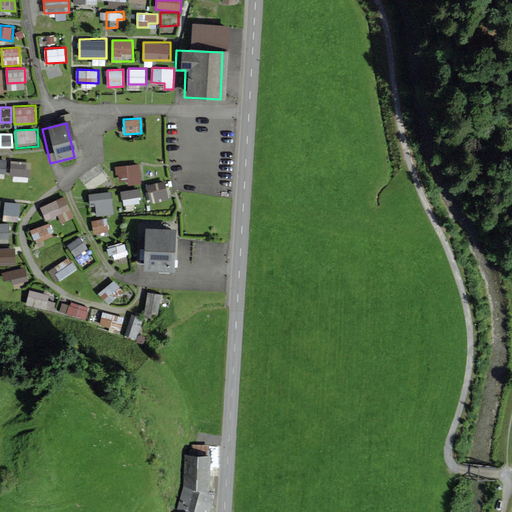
[(12,161),(11,175),(31,176),(31,162),(12,161)]
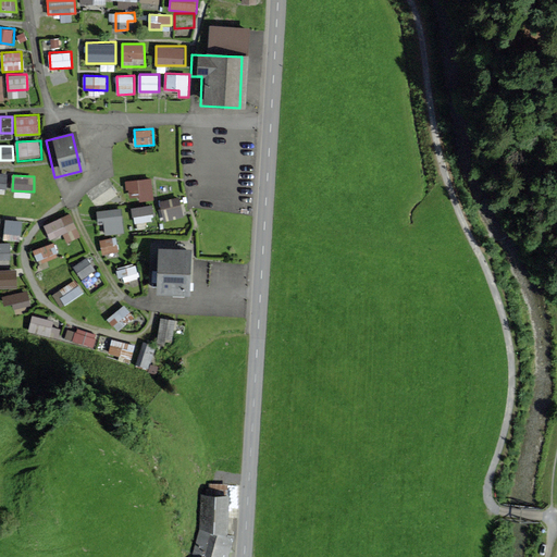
[(141,201),(156,198),(152,176),(126,181),(128,194),(139,193),(141,201)]
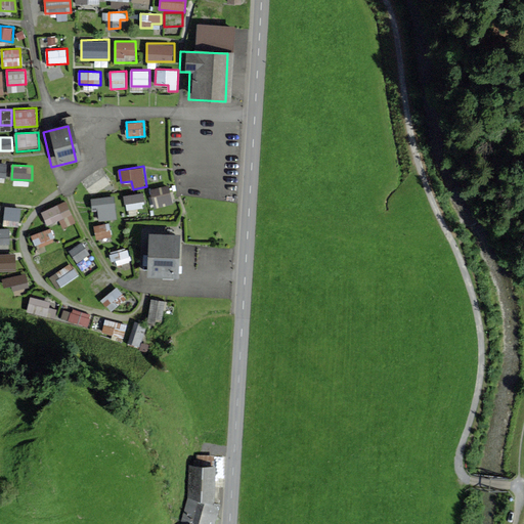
[(155,207),(174,203),(170,184),(150,188),(155,207)]
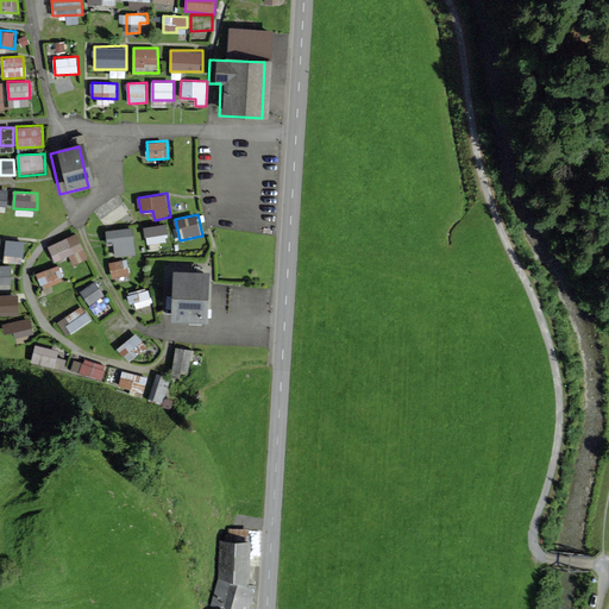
[(144,226),(146,244),(169,240),(165,223),(144,226)]
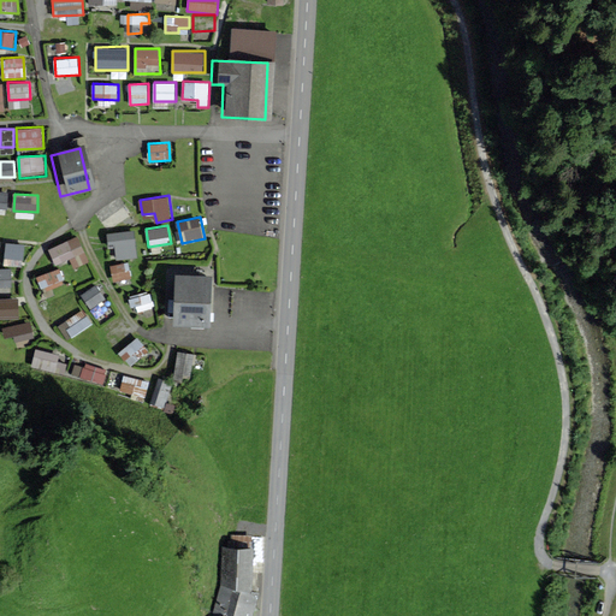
[(108,246),(116,246),(117,258),(137,256),(136,230),(107,231),(108,246)]
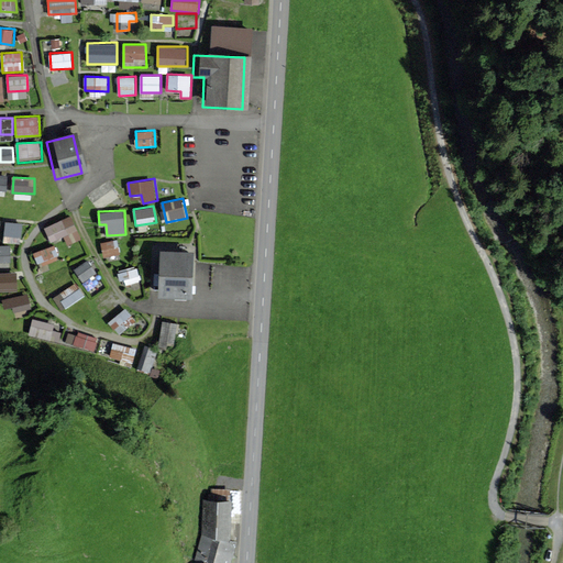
[(67,245),(81,240),(74,216),(45,224),(51,242),(65,238),(67,245)]
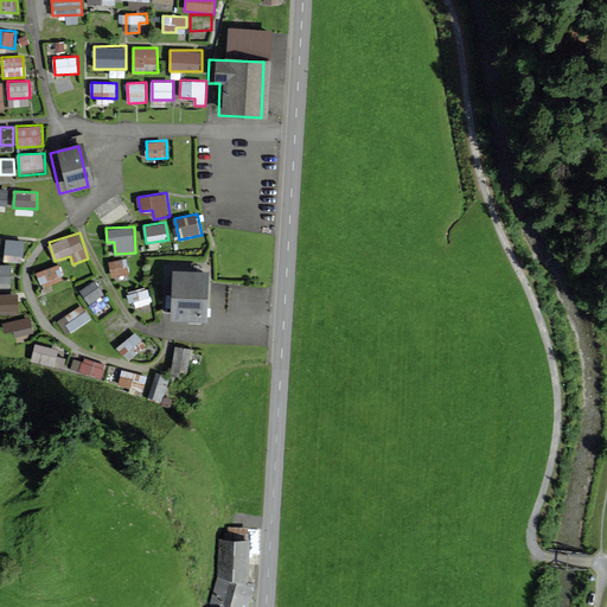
[(128,259),(109,261),(112,276),(129,274),(128,259)]
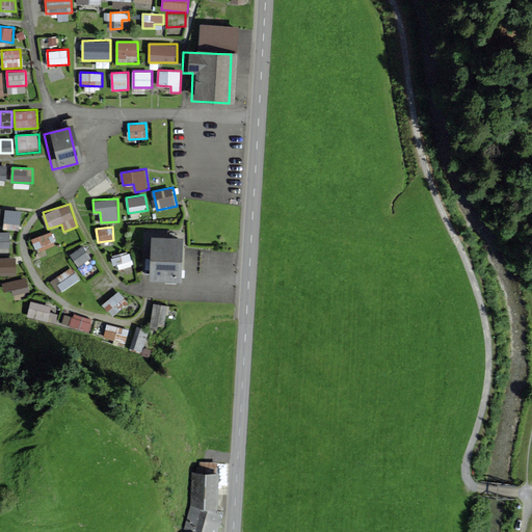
[(0,254),(10,254),(9,231),(0,231),(0,254)]
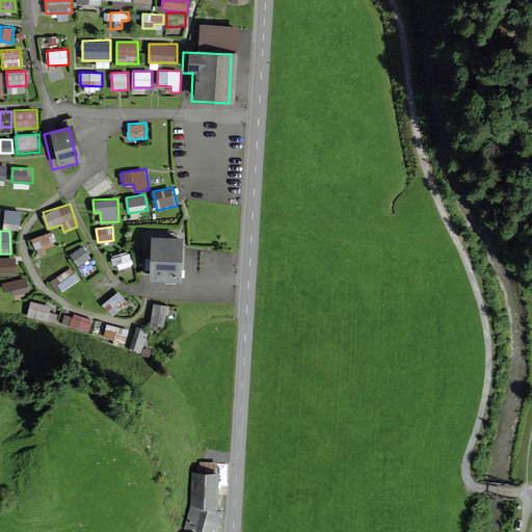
[(37,254),(57,245),(51,231),(32,238),(37,254)]
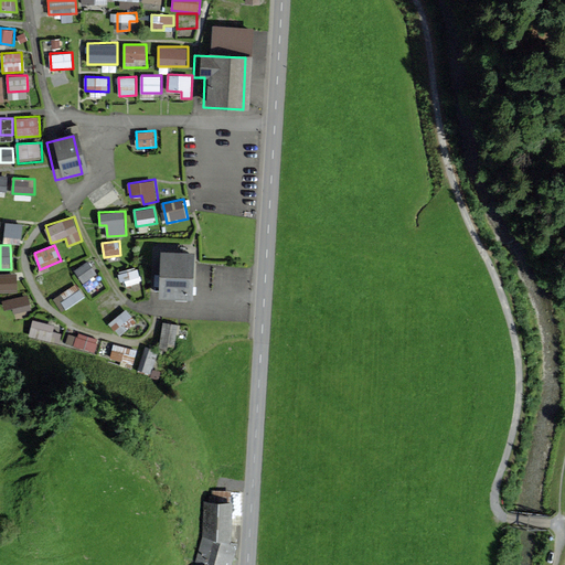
[(187,254),(152,252),(150,297),(184,299),(187,254)]
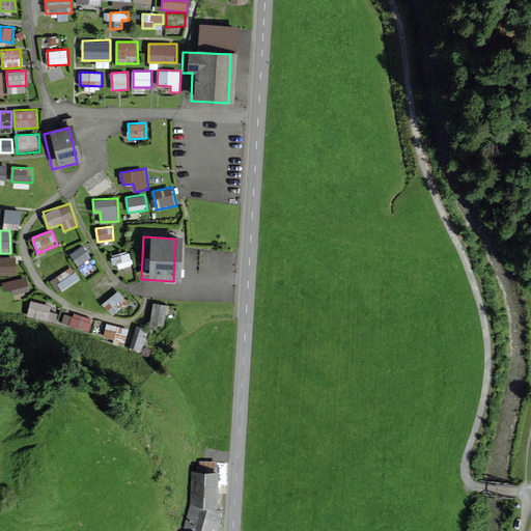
[(84,244),(70,253),(78,266),(92,256),(84,244)]
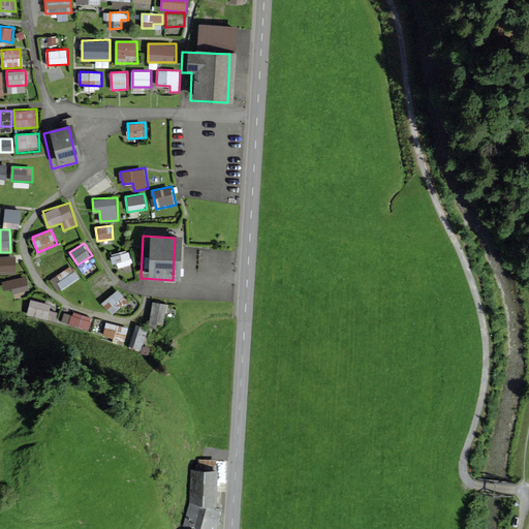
[(133,263),(129,249),(114,254),(118,269),(133,263)]
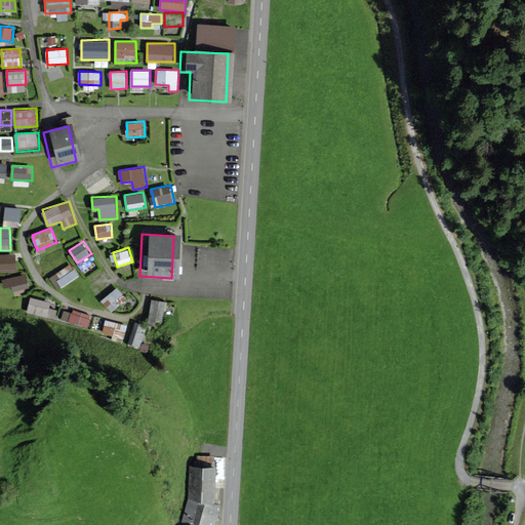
[(0,270),(16,270),(15,252),(0,252),(0,270)]
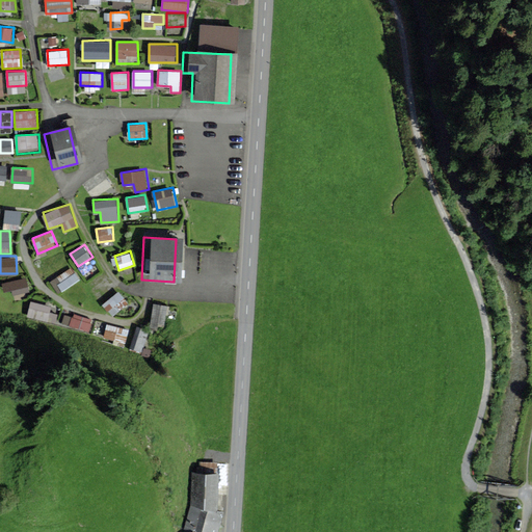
[(50,281),(58,293),(80,280),(72,266),(50,281)]
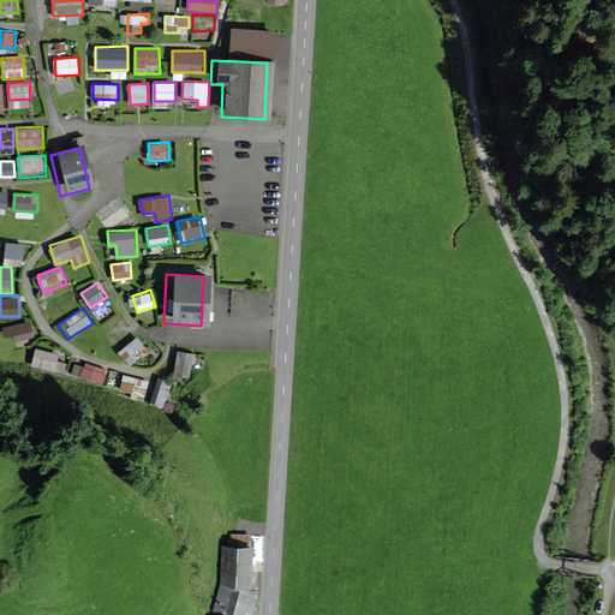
[(3,326),(5,335),(15,334),(16,339),(34,336),(31,321),(3,326)]
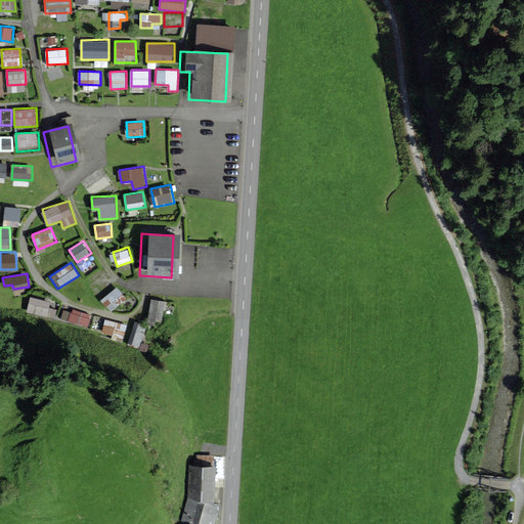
[(118,307),(114,299),(122,295),(119,288),(101,296),(108,311),(118,307)]
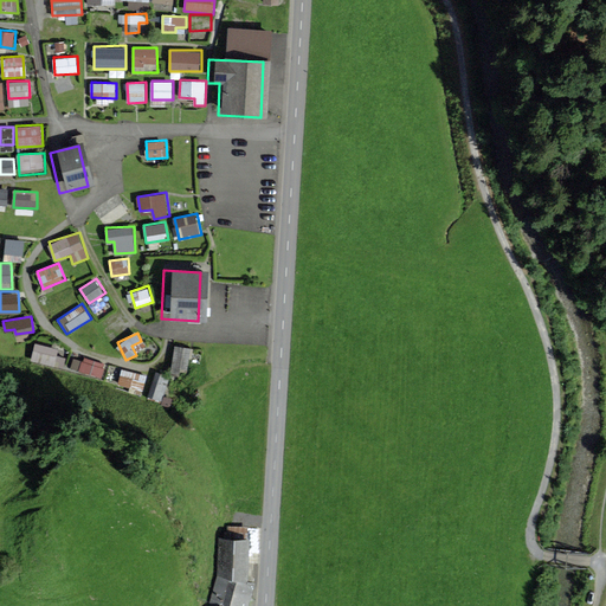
[(64,368),(68,349),(34,343),(31,362),(64,368)]
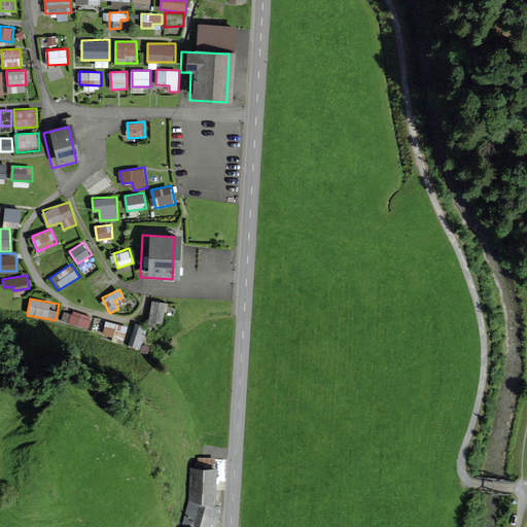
[(149,323),(165,324),(167,302),(151,300),(149,323)]
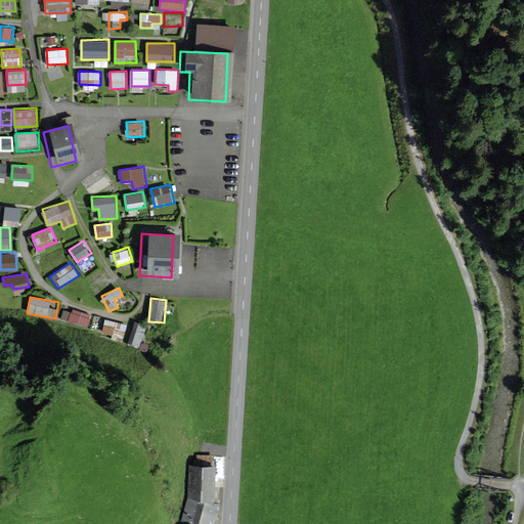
[(69,320),(89,326),(92,314),(73,308),(69,320)]
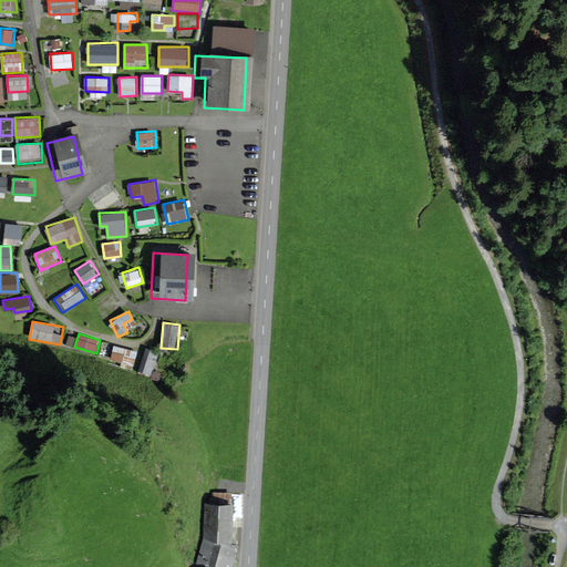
[(68,346),(74,347),(76,336),(69,334),(68,346)]
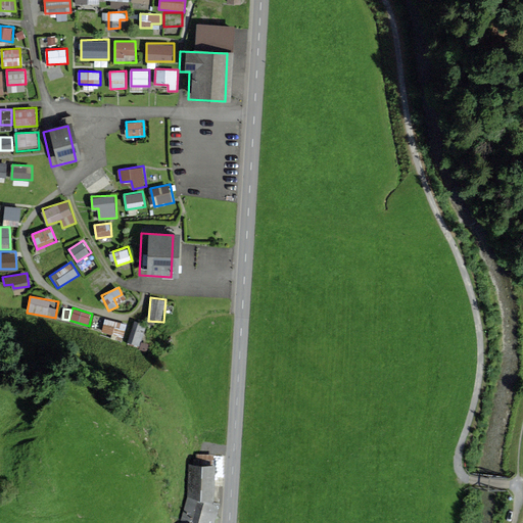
[(105,319),(102,331),(125,336),(127,324),(105,319)]
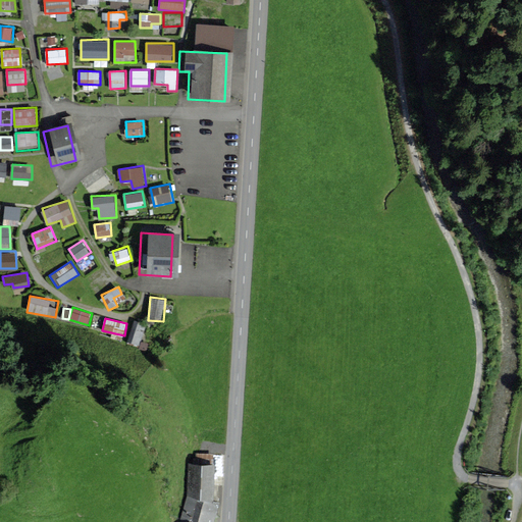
[(136,319),(127,343),(140,347),(148,323),(136,319)]
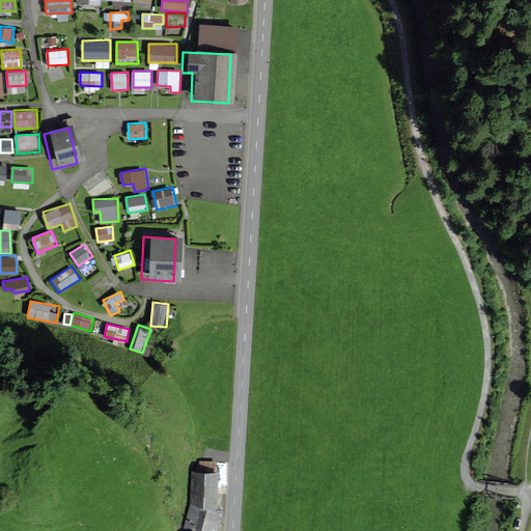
[(215,530),(217,472),(190,471),(188,530),(215,530)]
